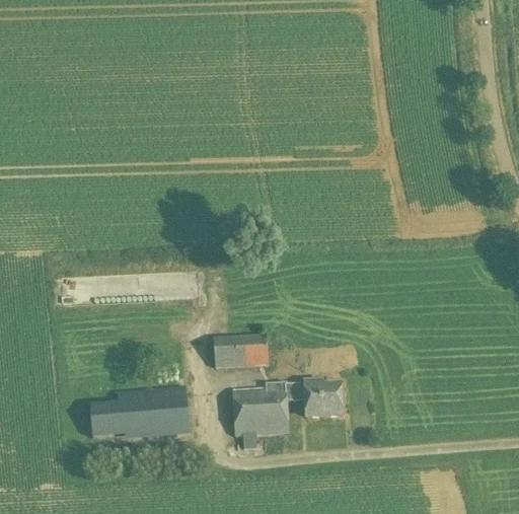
[(215,368),(269,364),(267,333),(213,337),(215,368)]
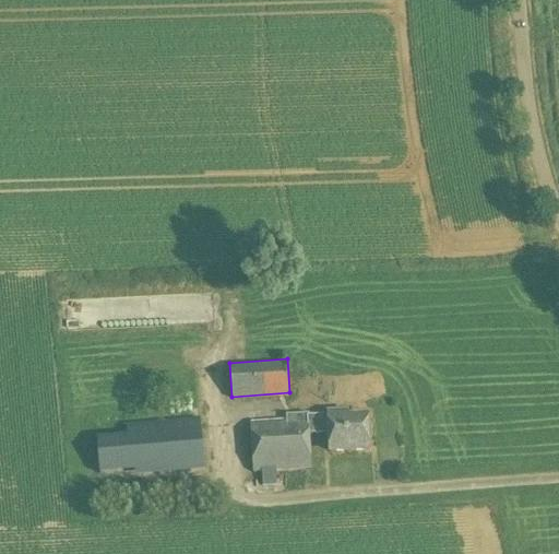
[(348,414),(348,409),(326,410),(326,414),(309,415),(309,412),(287,413),(287,419),(251,421),(254,469),(261,469),(262,484),(276,483),(275,468),(312,466),(310,432),(328,431),(329,451),(370,449),(368,413),(348,414)]
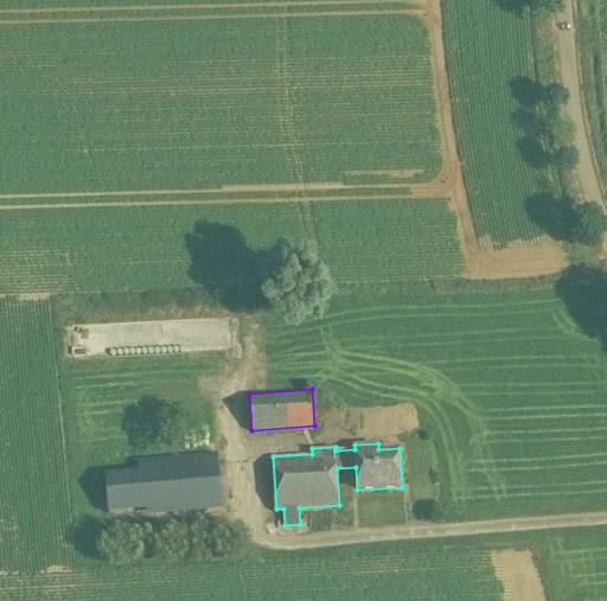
[(136,448),(103,451),(108,512),(136,510),(133,468),(138,468),(136,448)]
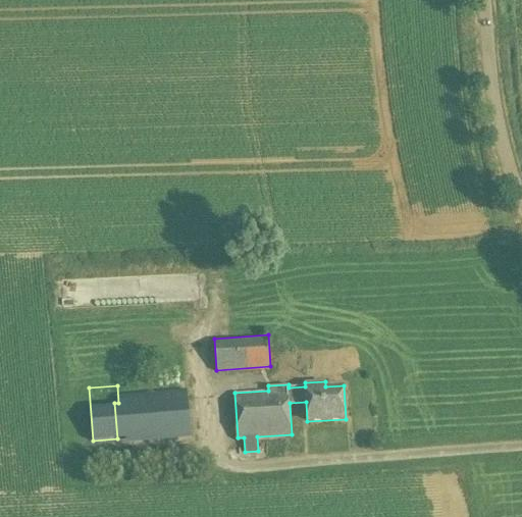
[(162,389),(166,438),(191,436),(187,386),(162,389)]
